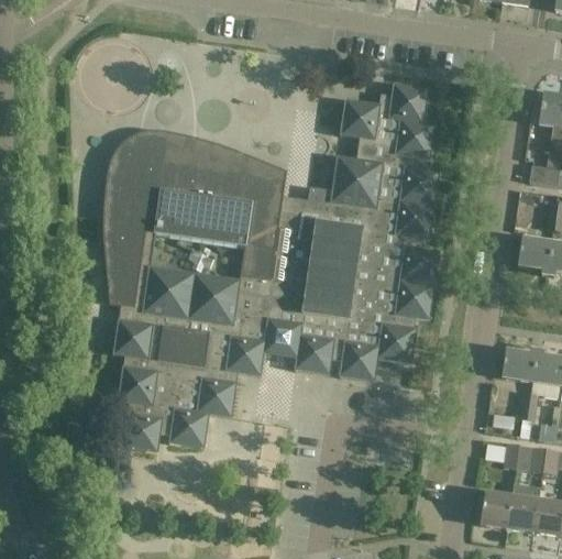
[(428,157),(431,159),(437,123),(425,121),(430,88),(395,83),(394,95),(382,92),(381,103),(346,99),(342,133),(365,136),(362,157),(339,154),(333,188),(310,185),(308,199),(284,196),(288,171),(248,154),(234,150),(218,143),(202,139),(189,135),(183,134),(167,131),(163,131),(155,130),(150,130),(144,131),(140,133),(136,134),(133,135),(130,138),(128,139),(124,141),(122,143),(120,145),(118,149),(116,152),(114,154),(112,156),(111,160),(110,163),(109,166),(109,167),(107,182),(106,194),(105,203),(103,216),(103,220),(103,227),(103,238),(105,250),(110,303),(121,305),(119,318),(113,352),(124,354),(118,399),(129,401),(123,446),(157,451),(161,430),(172,431),(171,442),(204,448),(209,415),(231,418),(238,372),(261,375),(264,352),(297,357),(296,369),(331,373),(333,359),(342,360),(340,374),(375,380),(378,358),(412,362),(418,327),(415,327),(416,316),(430,318),(440,250),(427,249),(428,239),(431,239),(441,171),(427,168),(428,157)]
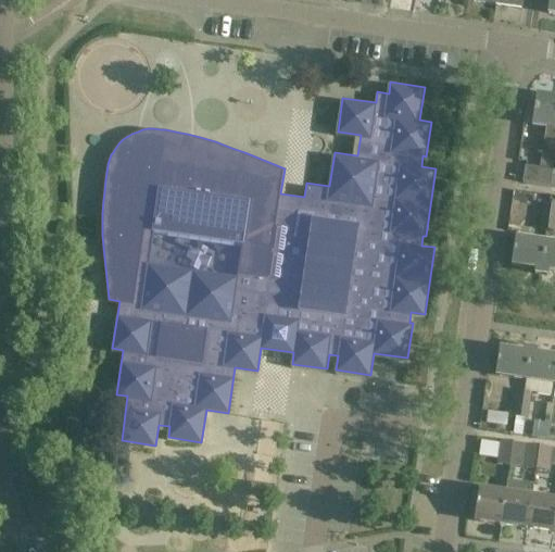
[(541,157),(554,159),(554,92),(535,90),(531,121),(546,123),(541,157)]
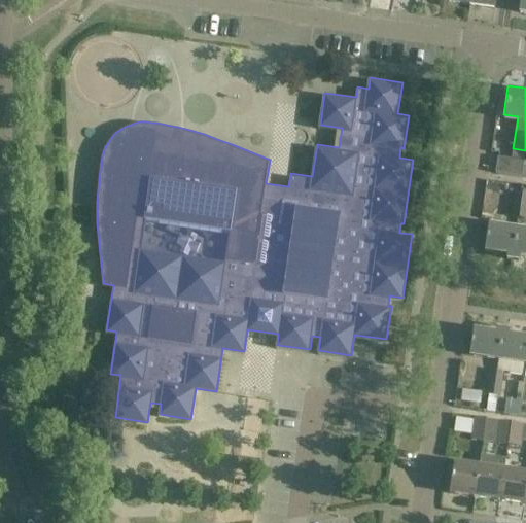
[(524,159),(512,157),(498,154),(496,170),(522,174),(524,163),(524,159)]
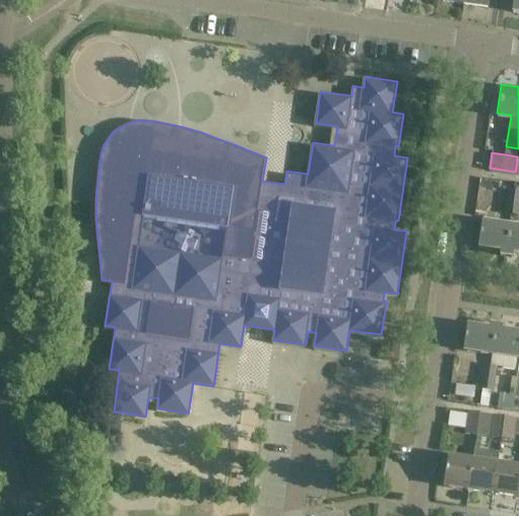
[(508,186),(505,210),(512,211),(515,187),(508,186)]
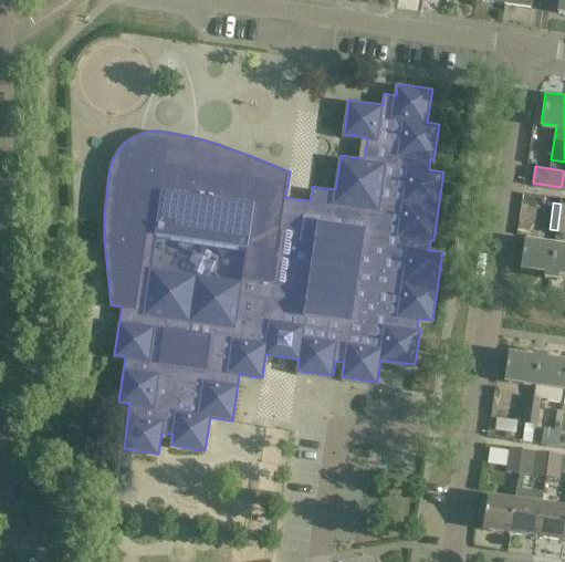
[(544,276),(551,277),(555,243),(524,239),(520,267),(544,270),(544,276)]
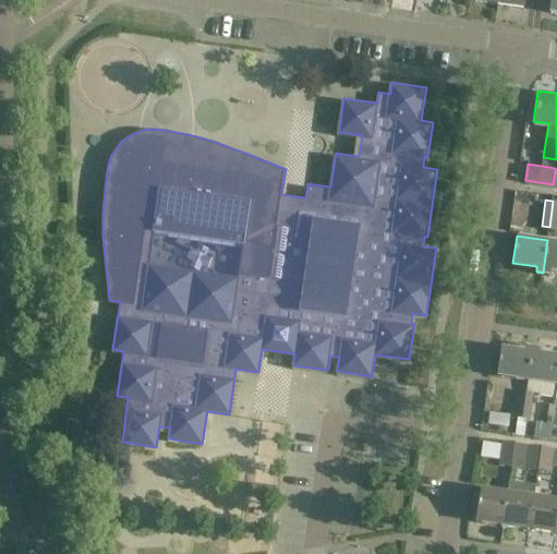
[(556,241),(547,240),(543,273),(548,274),(549,268),(556,269),(556,241)]
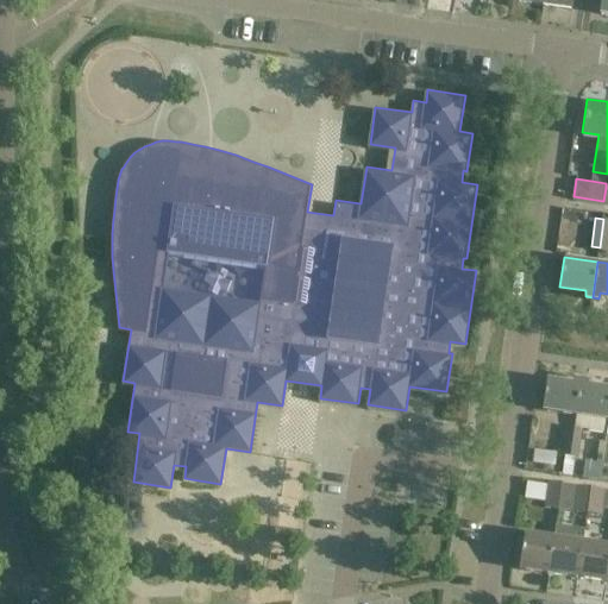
[(543,407),(576,411),(581,377),(575,376),(574,382),(547,377),(543,407)]
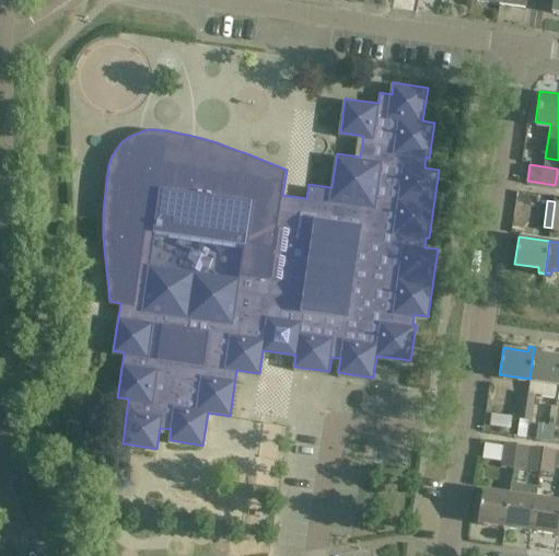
[(534,347),(530,379),(558,383),(558,356),(540,354),(540,348),(534,347)]
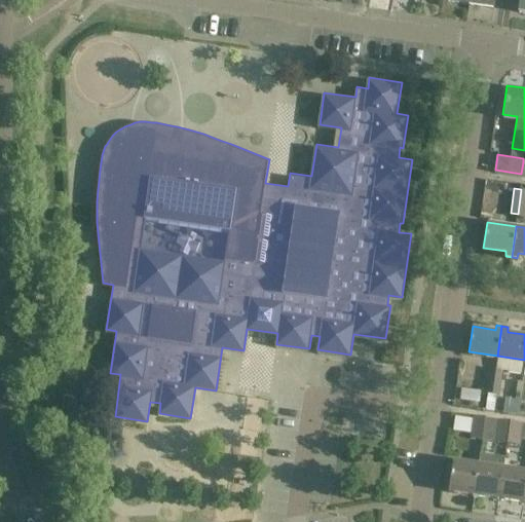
[(486,390),(492,392),(495,367),(490,366),(486,390)]
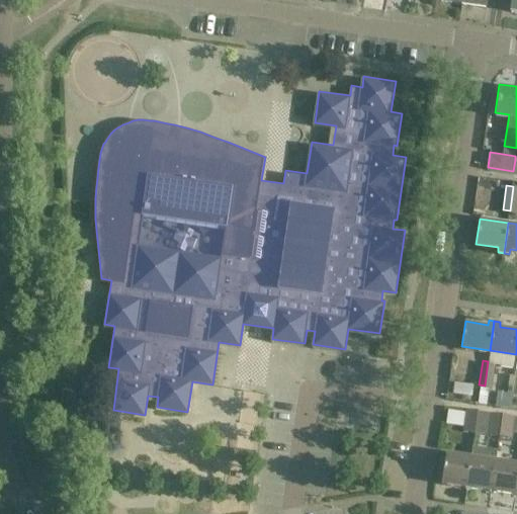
[(496,362),(488,361),(485,386),(492,387),(496,362)]
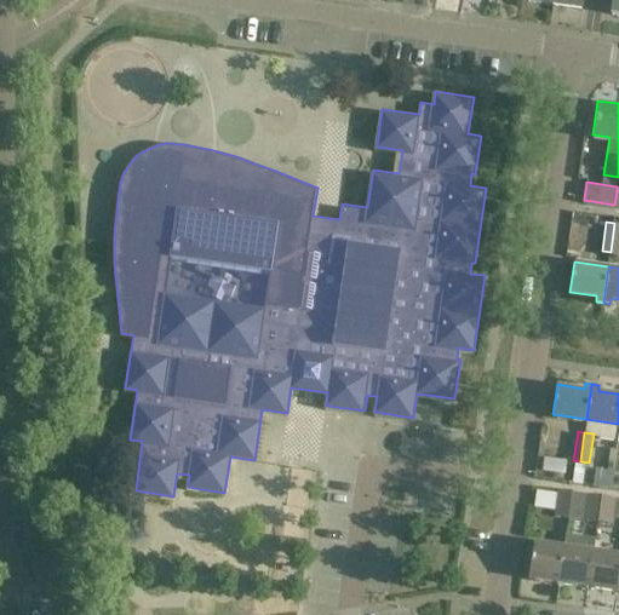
[(573,489),(559,487),(555,513),(569,516),(573,489)]
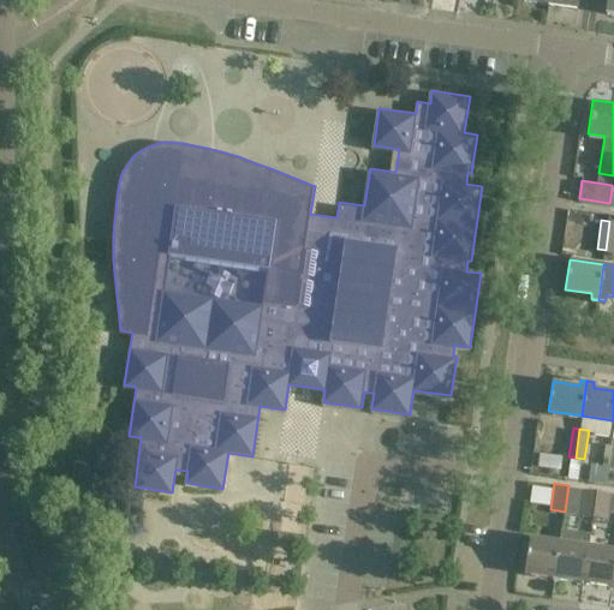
[(579,513),(592,515),(596,488),(584,486),(579,513)]
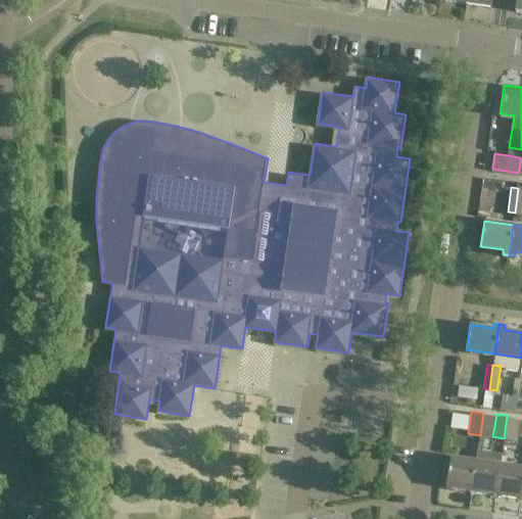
[(507,415),(504,438),(516,440),(520,418),(507,415)]
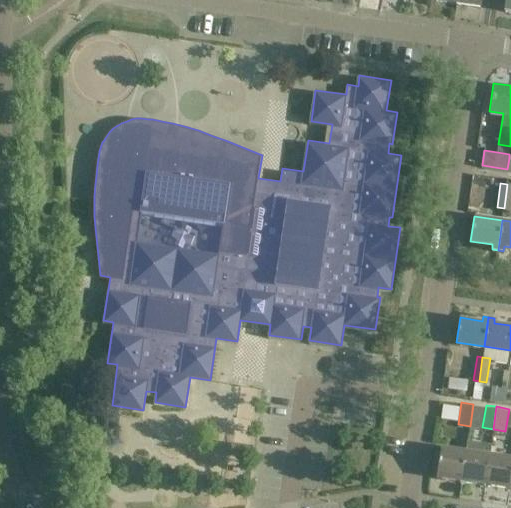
[(465,450),(460,480),(485,483),(489,454),(491,444),(466,440),(465,450)]
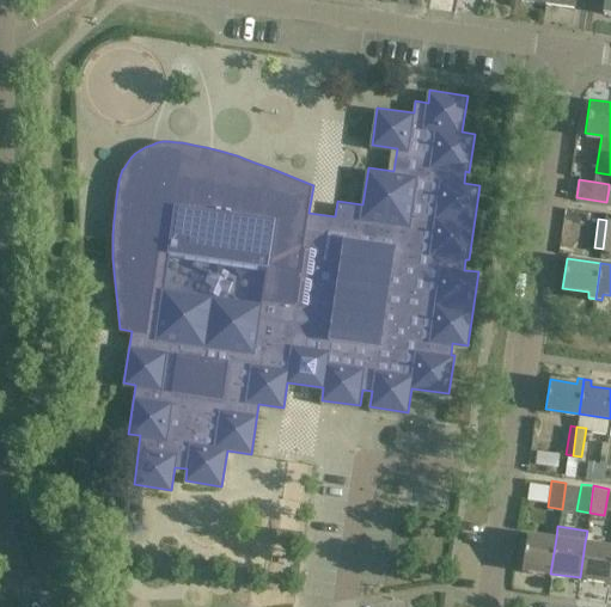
[(521,569),(550,574),(556,538),(526,534),(521,569)]
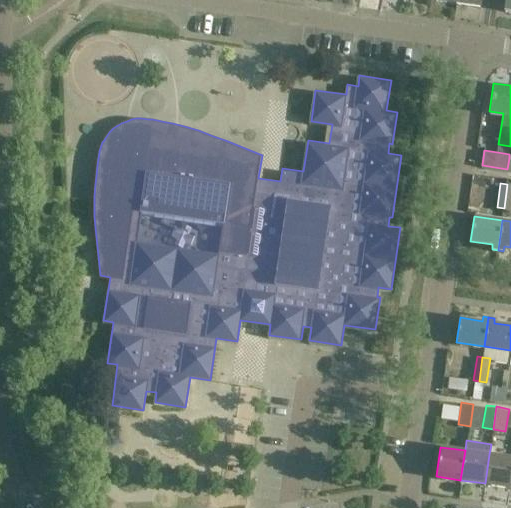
[(510,457),(489,454),(485,483),(509,487),(510,477),(510,457)]
